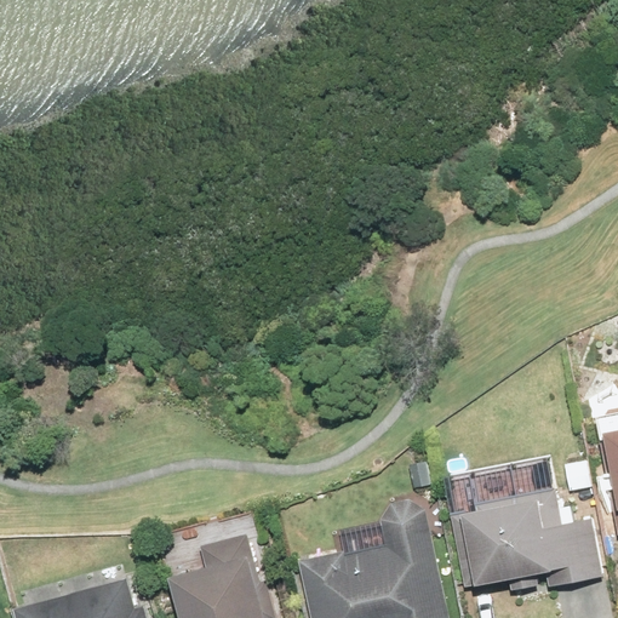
[(617,428),(602,431),(616,508),(611,508),(616,536),(617,534),(617,428)]
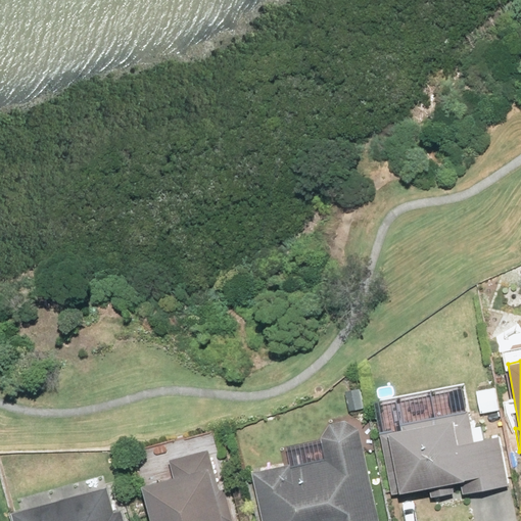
[(343,393),(347,414),(362,411),(358,390),(343,393)]
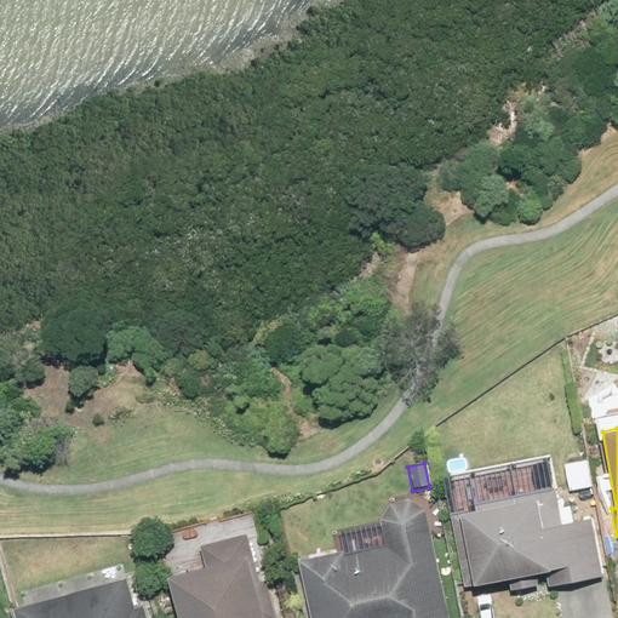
[(459,514),(474,585),(544,572),(547,587),(601,576),(590,519),(561,524),(555,491),(474,507),(475,510),(459,514)]
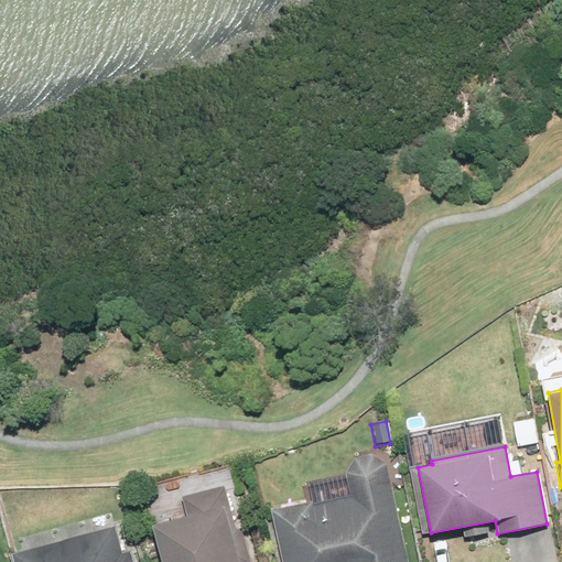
[(271,508),(281,561),(408,561),(385,464),(370,455),(354,460),(345,476),(349,498),(312,506),(311,501),(271,508)]
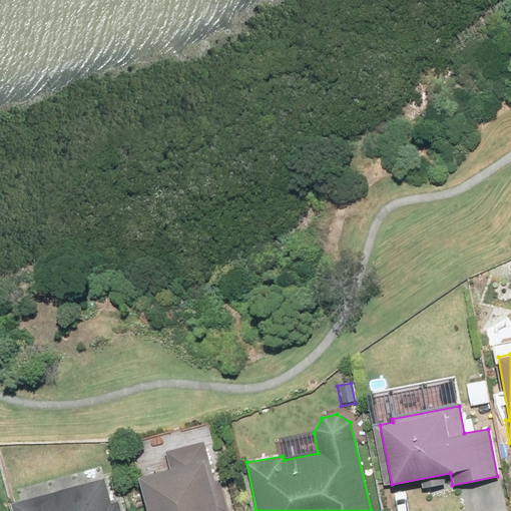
[(226,510),(218,482),(210,484),(208,476),(212,475),(202,442),(164,453),(168,469),(137,478),(145,510),(226,510)]
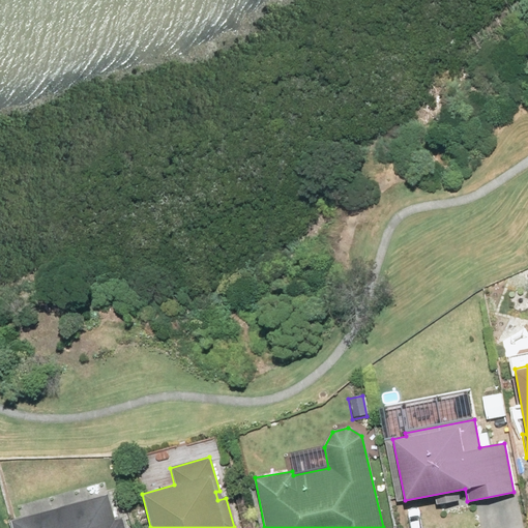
[(122,527),(120,519),(113,521),(107,497),(11,524),(12,527),(122,527)]
